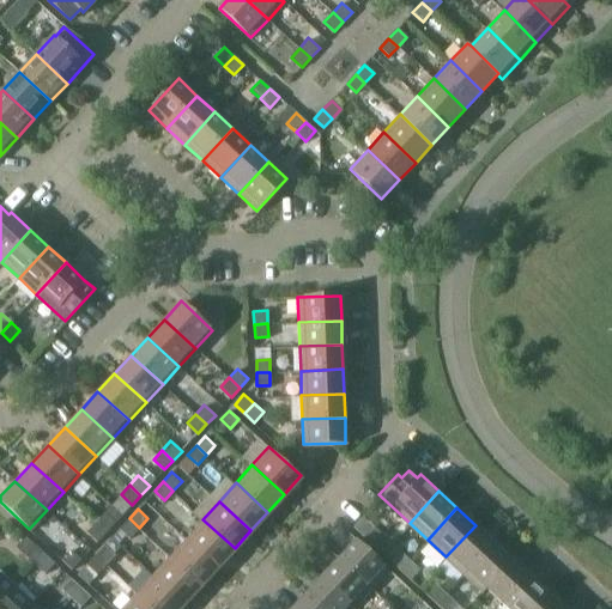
[(115,523),(104,512),(96,522),(107,533),(115,523)]
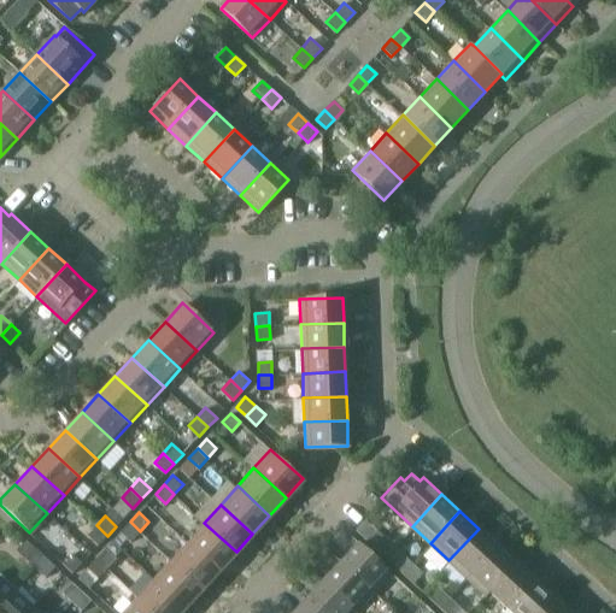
[(121,531),(132,541),(140,531),(130,522),(121,531)]
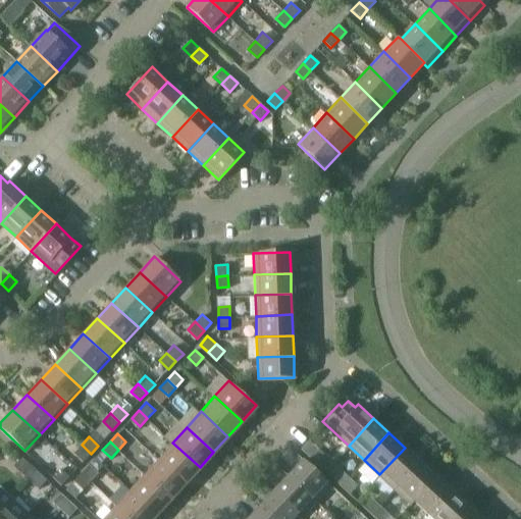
[(158,458),(186,482),(200,467),(172,443),(158,458)]
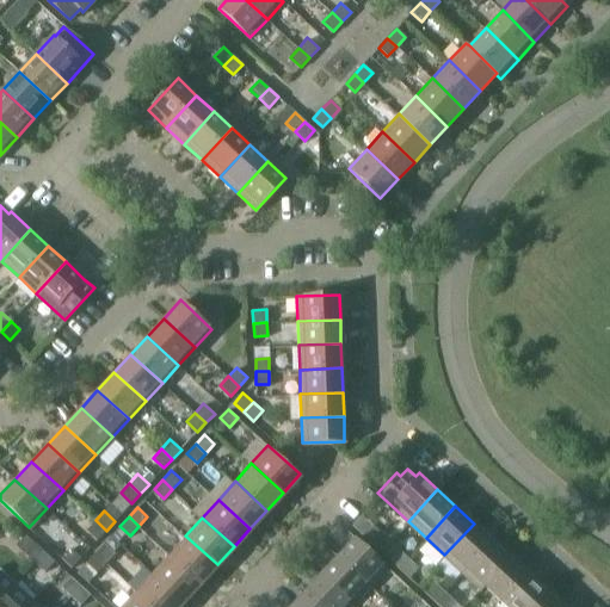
[(87,530),(98,539),(106,531),(96,520),(87,530)]
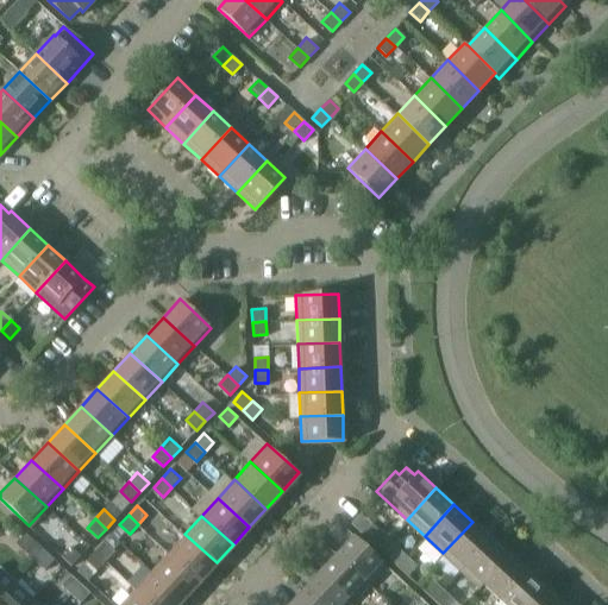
[(461,568),(489,537),(472,522),(443,553),(461,568)]
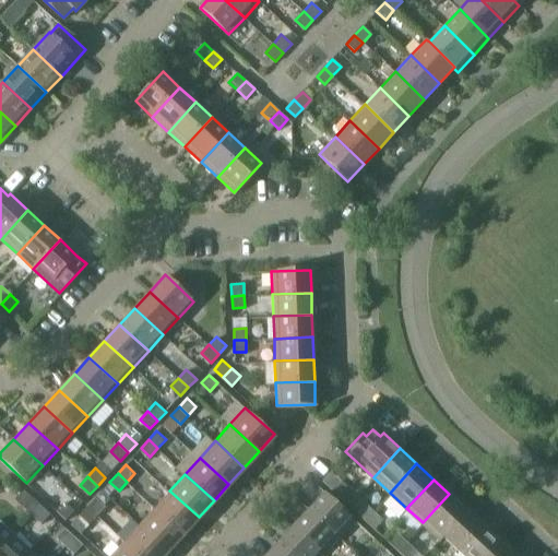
[(359,496),(342,481),(333,489),(351,505),(359,496)]
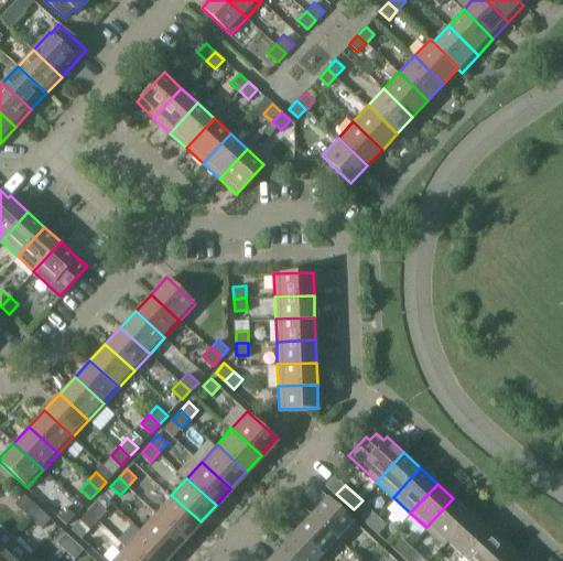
[(155,511),(185,538),(201,521),(171,495),(155,511)]
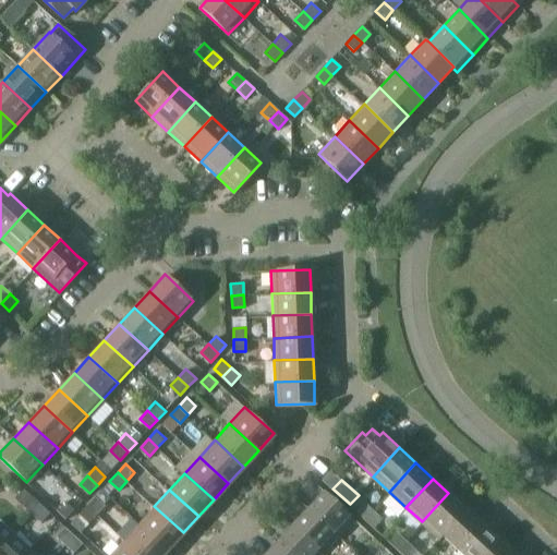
[(307,507),(336,533),(352,516),(324,490),(307,507)]
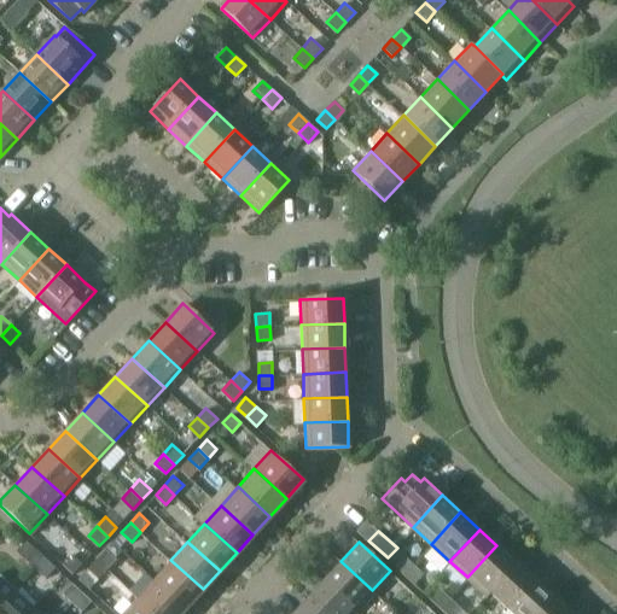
[(514,562),(513,561),(496,545),(467,577),(485,595),(490,590),(489,590),(514,562)]
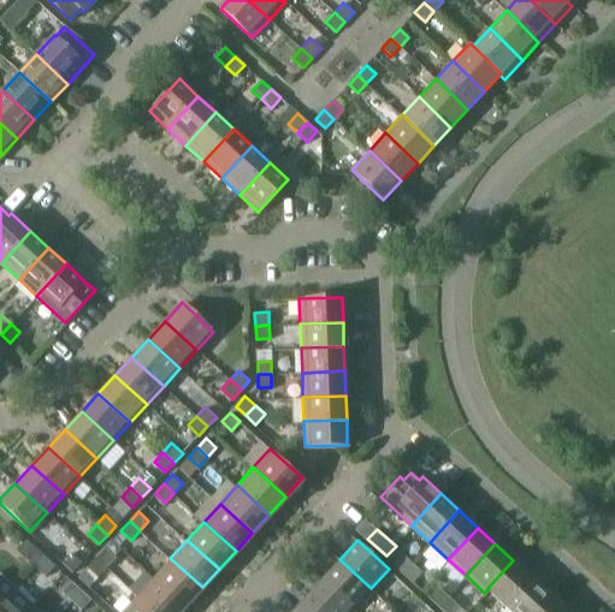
[(36,565),(45,556),(35,546),(25,556),(36,565)]
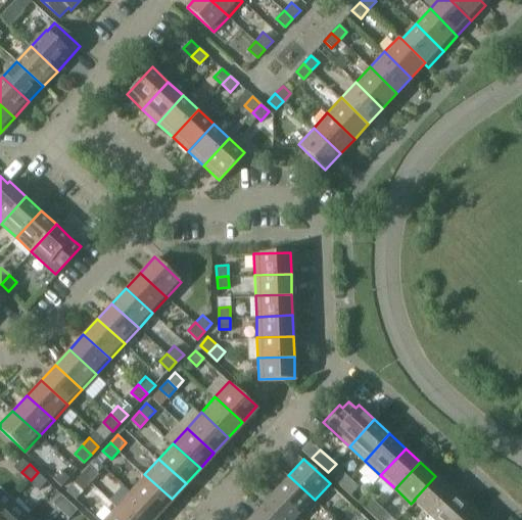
[(98,473),(89,465),(82,473),(90,481),(98,473)]
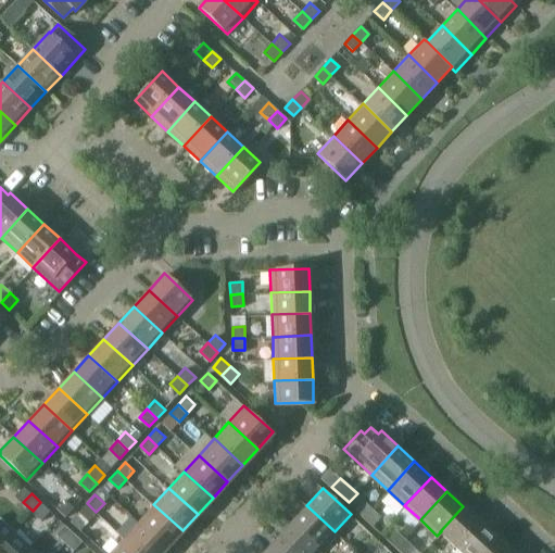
[(65,517),(74,507),(64,499),(55,508),(65,517)]
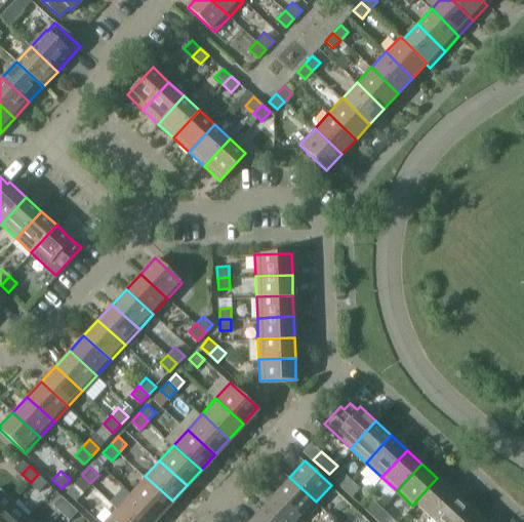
[(344,472),(335,481),(343,487),(351,478),(344,472)]
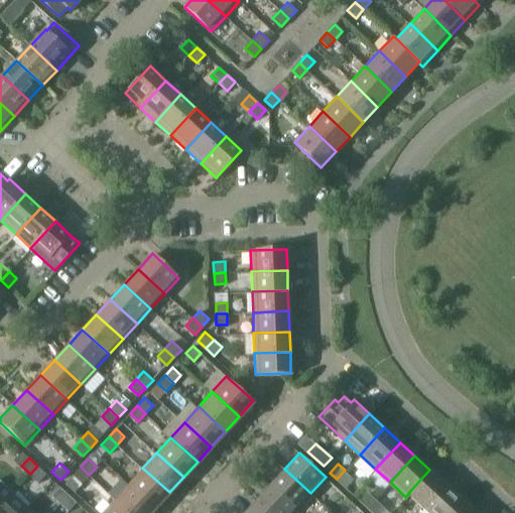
[(408,493),(409,493),(423,507),(448,480),(431,465),(428,469),(429,470),(408,493)]
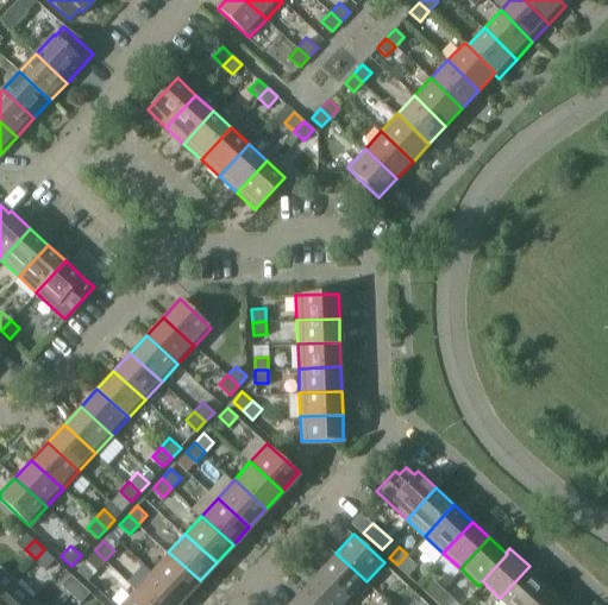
[(44,549),(36,559),(44,567),(54,558),(44,549)]
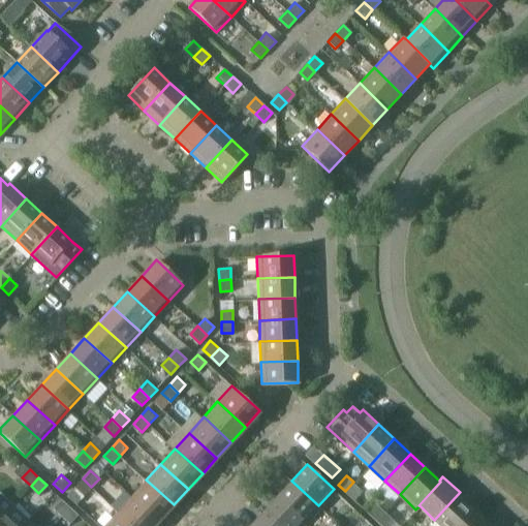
[(75,487),(84,495),(91,487),(83,478),(75,487)]
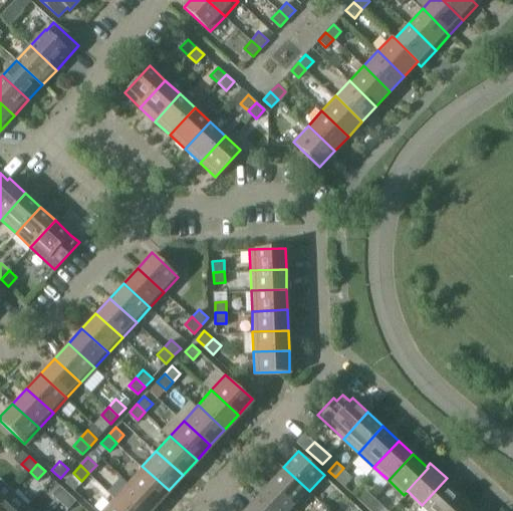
[(127,481),(155,505),(169,490),(142,466),(127,481)]
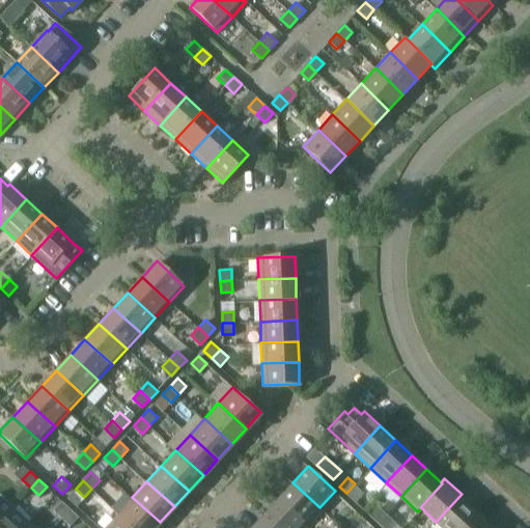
[(319,507),(293,482),(279,498),(306,523),(319,507)]
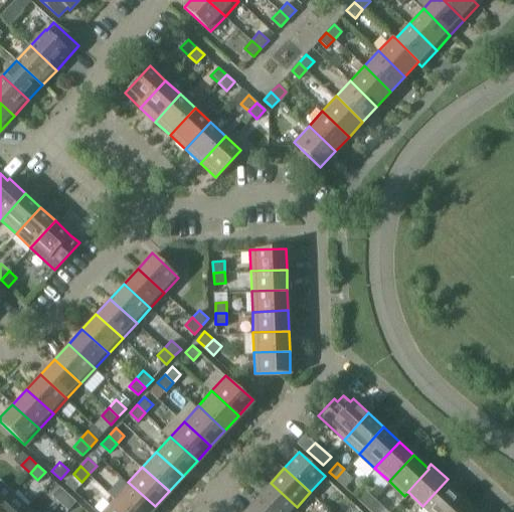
[(345,486),(353,477),(344,469),(336,478),(345,486)]
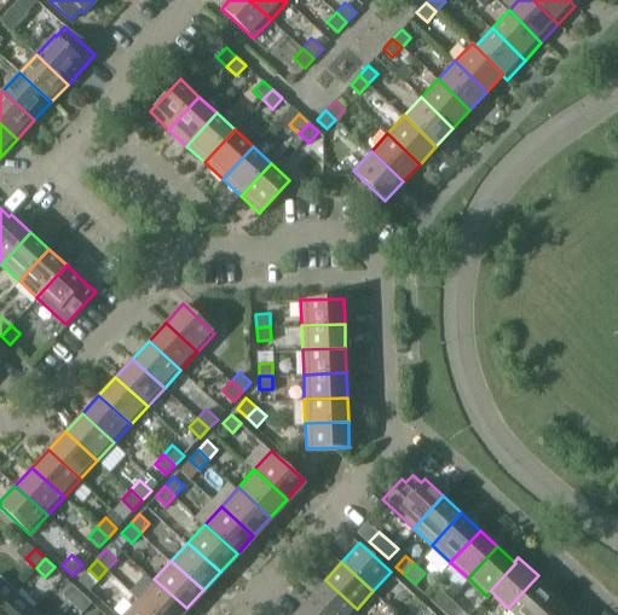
[(515,614),(535,614),(556,592),(538,575),(508,608),(515,614)]
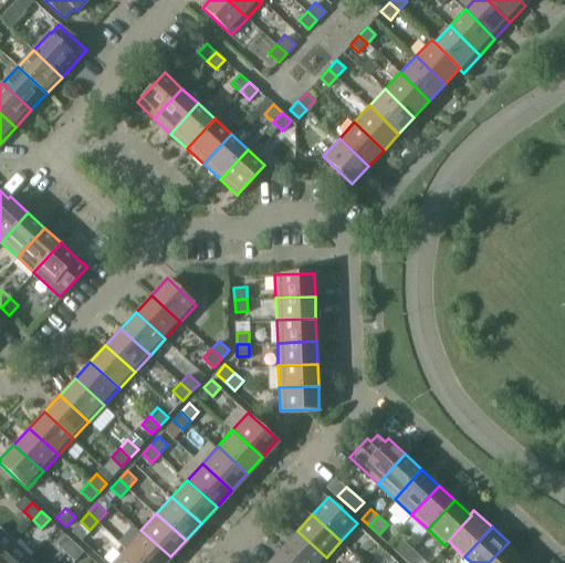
[(126,546),(144,562),(165,562),(170,556),(140,530),(126,546)]
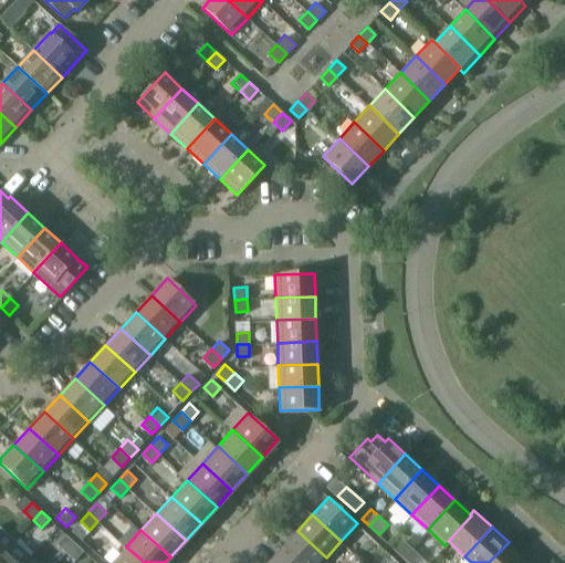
[(321,562),(326,558),(297,531),(282,548),(299,562),(321,562)]
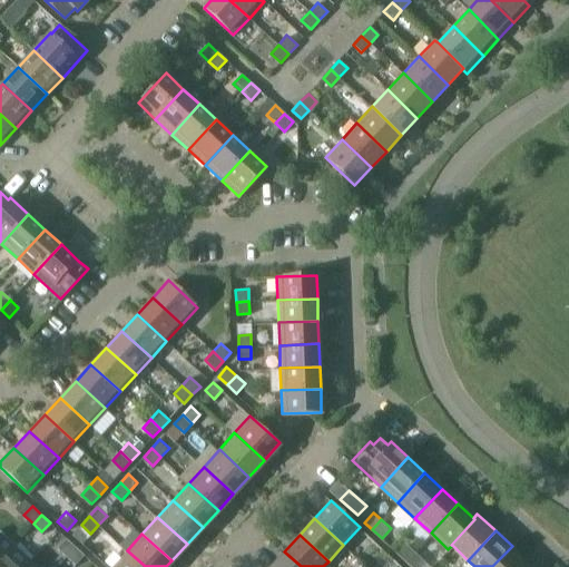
[(0,559),(15,544),(7,536),(0,543),(0,559)]
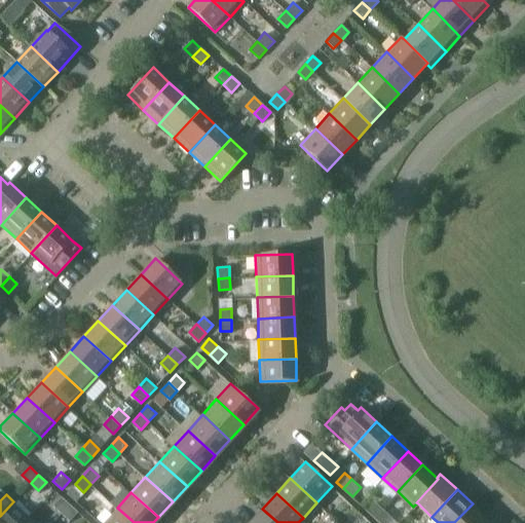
[(61,496),(53,505),(61,511),(69,502),(61,496)]
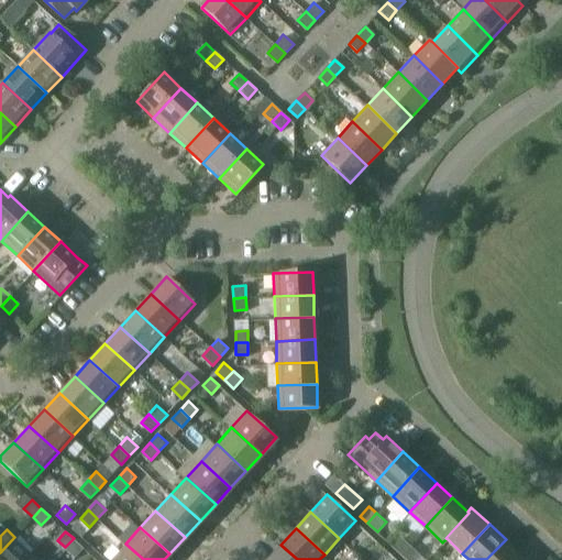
[(14,537),(0,552),(0,559),(23,559),(31,551),(14,537)]
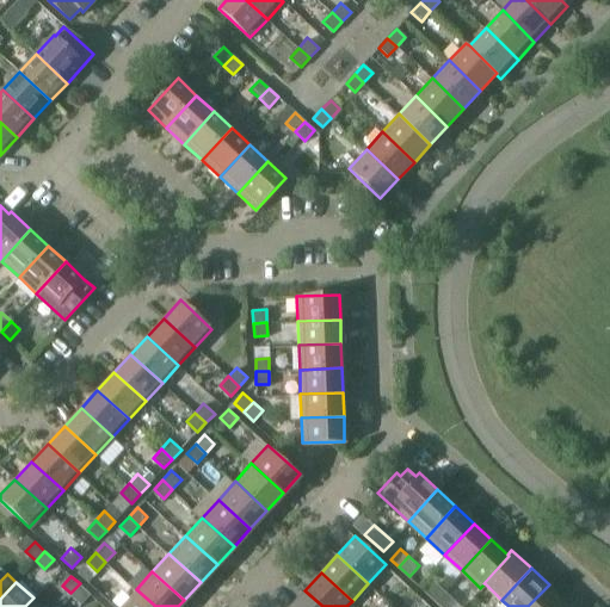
[(436,582),(426,592),(436,600),(444,589),(436,582)]
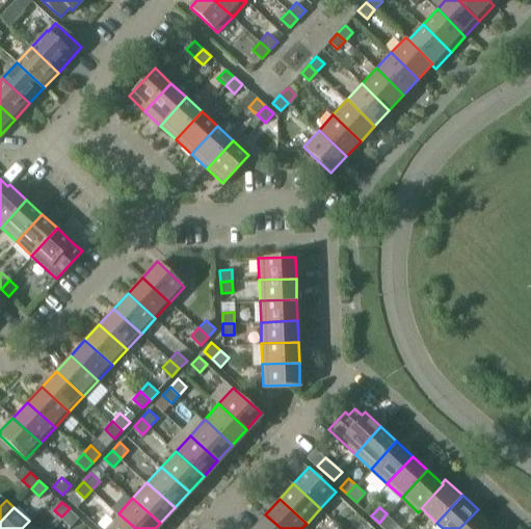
[(61,517),(72,526),(79,518),(70,508),(61,517)]
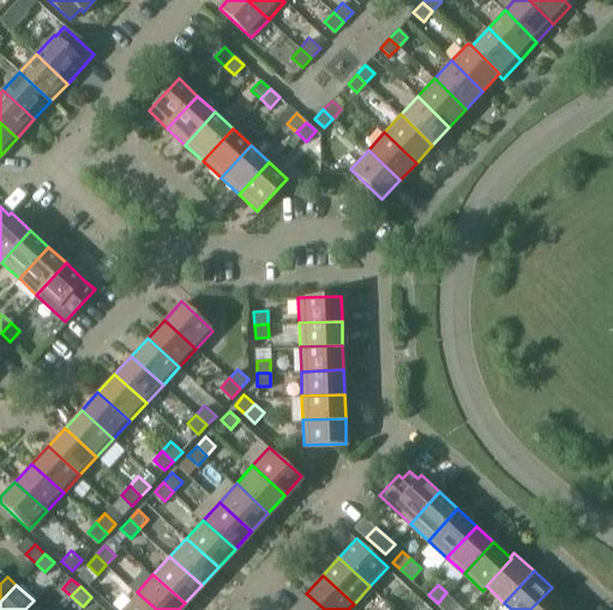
[(552,587),(530,609),(564,609),(570,604),(552,587)]
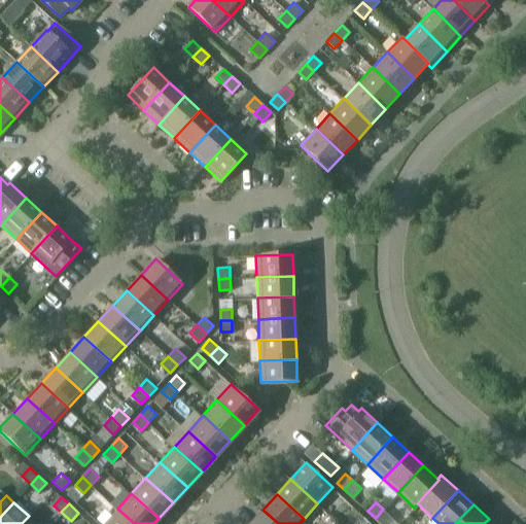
[(134,523),(117,509),(102,523),(134,523)]
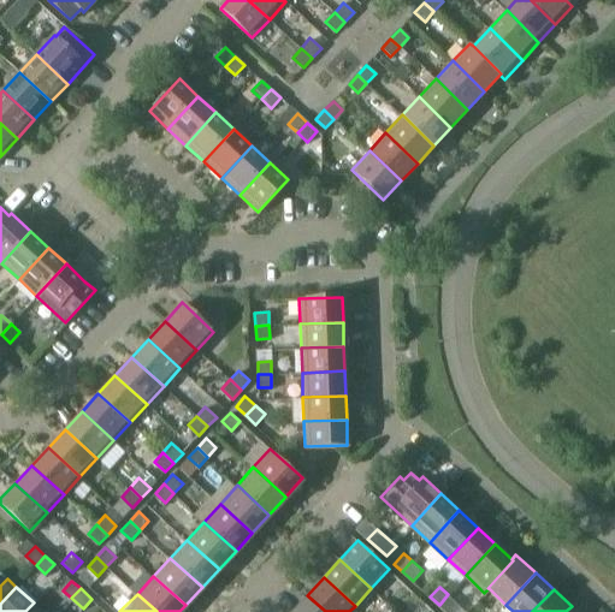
[(447,611),(450,611),(459,604),(448,594),(439,605),(447,611)]
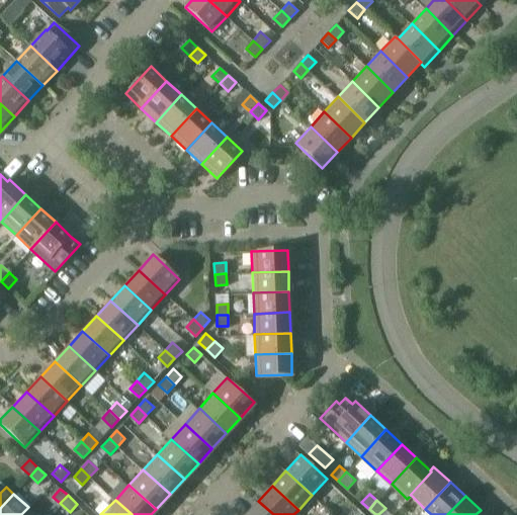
[(245,514),(273,514),(258,501),(245,514)]
